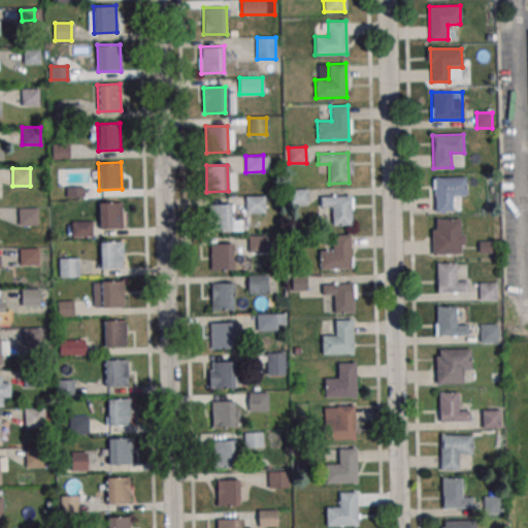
[(434,177),(465,177),(465,196),(453,196),(453,210),(435,210),(434,177)]
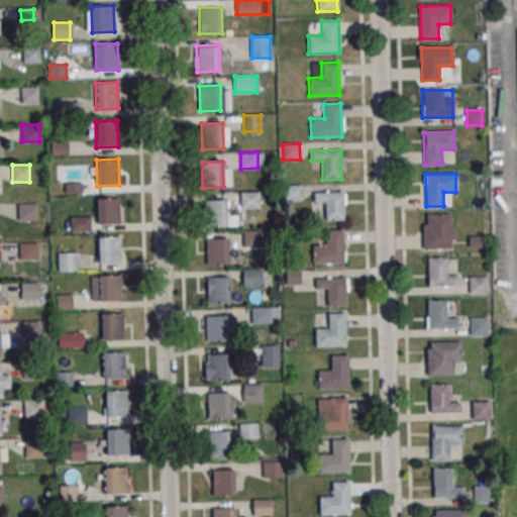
[(283,186),(300,185),(300,201),(283,202),(283,186)]
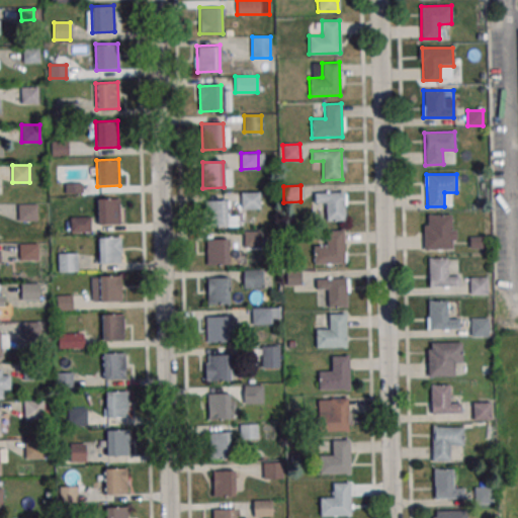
[(242,192),(259,192),(259,208),(242,208),(242,192)]
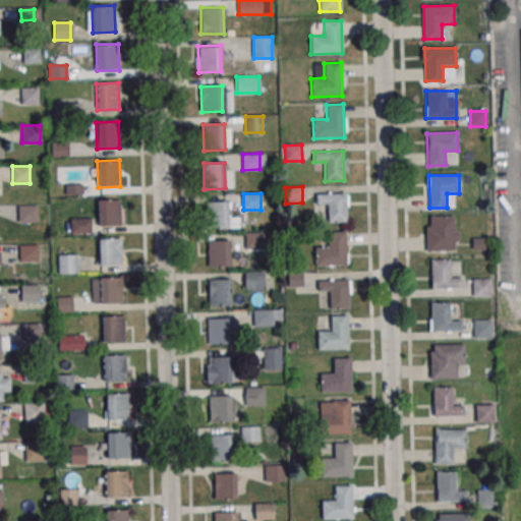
[(316,194),(346,193),(346,221),(328,222),(328,204),(316,204),(316,194)]
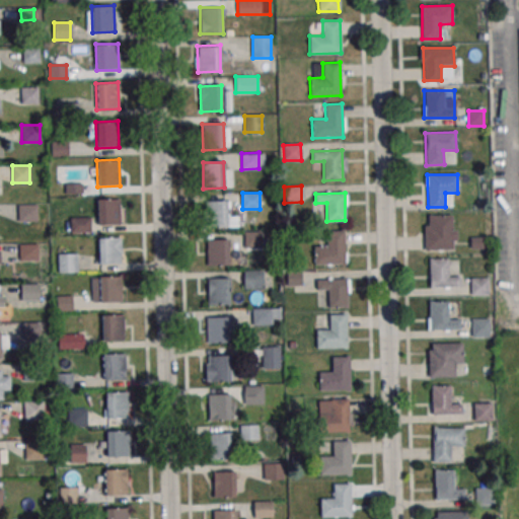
[(96,199),(119,199),(120,224),(97,225),(96,199)]
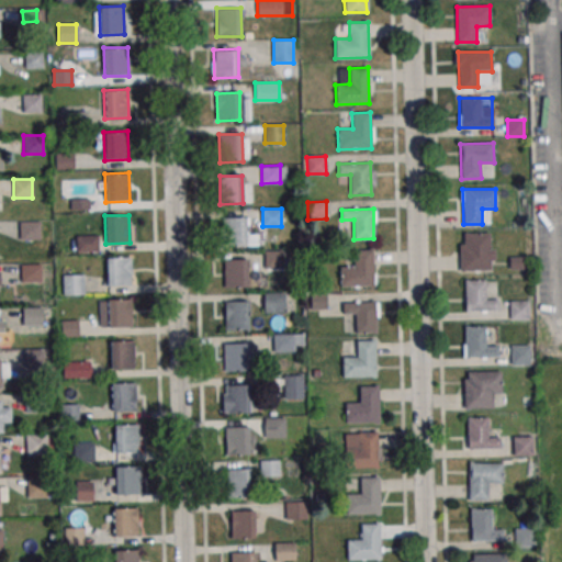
[(222,218),(245,217),(246,245),(223,246),(222,218)]
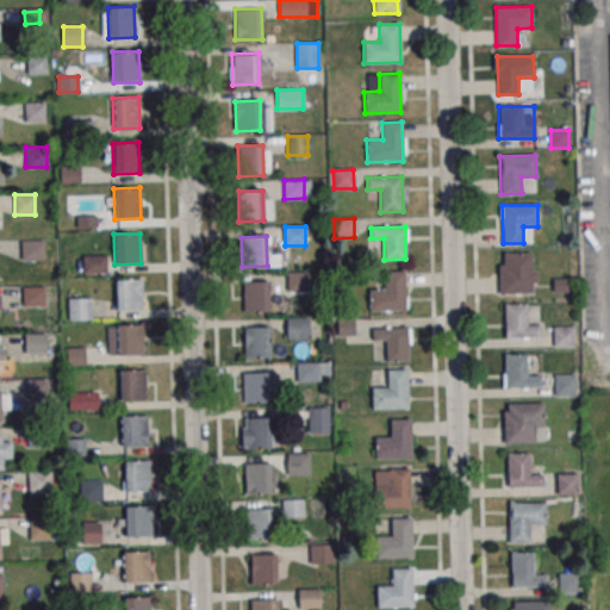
[(43,241),(20,241),(20,261),(43,261),(43,241)]
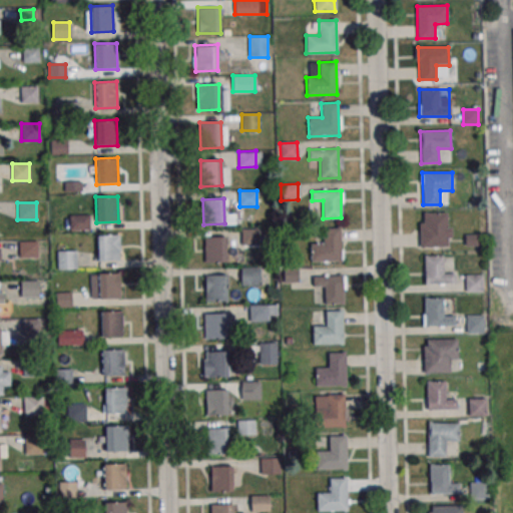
[(451,246),(451,212),(420,212),(420,246),(451,246)]
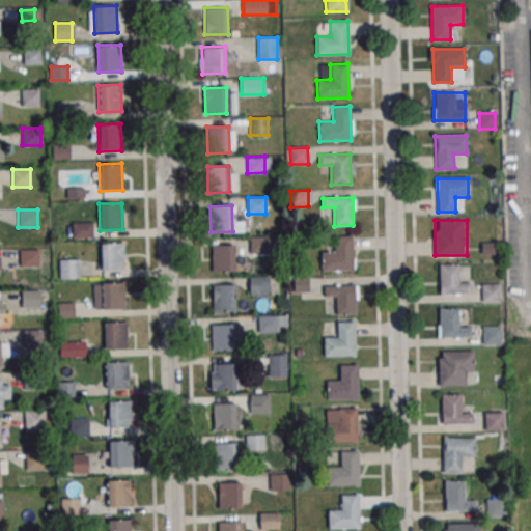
[(93,222),(72,222),(72,238),(93,238),(93,222)]
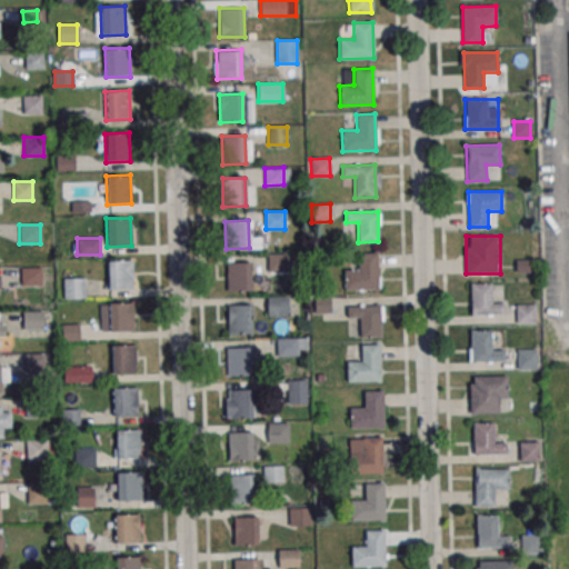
[(343,270),(345,290),(378,289),(377,252),(358,253),(358,269),(343,270)]
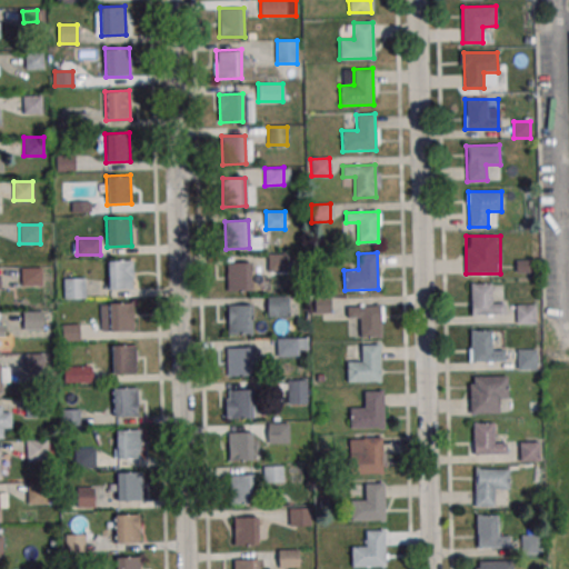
[(287,271),(287,253),(268,253),(268,271),(287,271)]
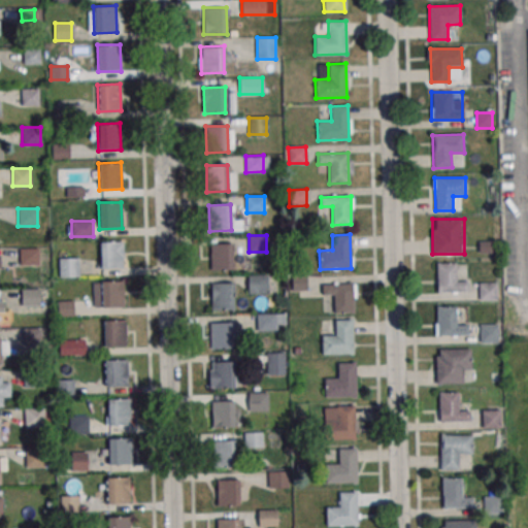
[(99,241),(122,241),(123,268),(100,268),(99,241)]
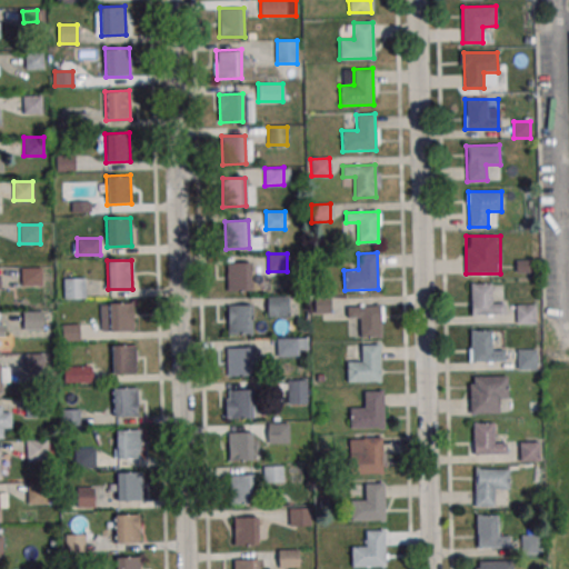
[(226,263),(249,262),(250,290),(227,291),(226,263)]
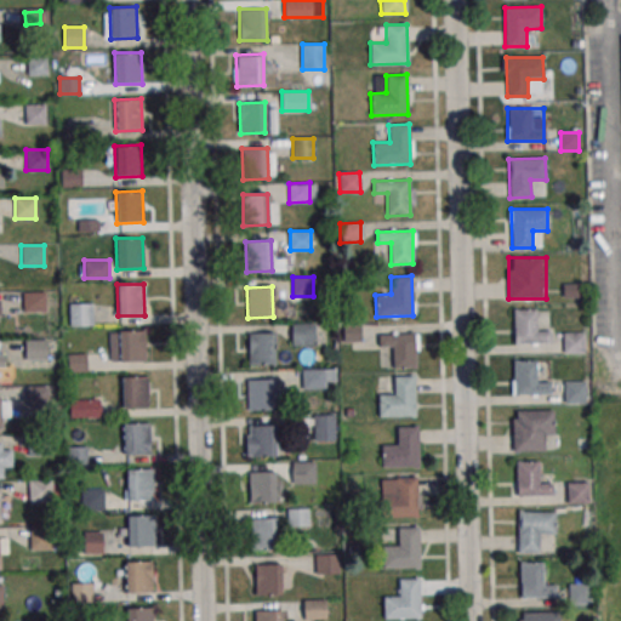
[(45,312),(45,290),(20,290),(20,312),(45,312)]
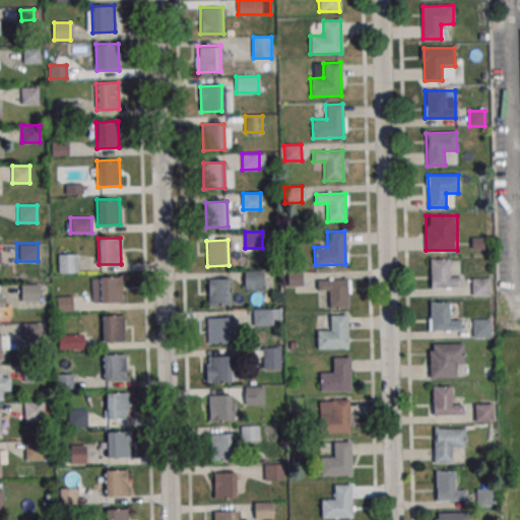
[(58,254),(58,273),(76,273),(76,254),(58,254)]
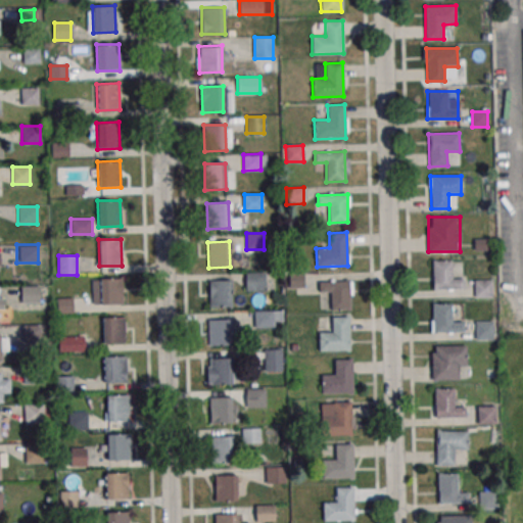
[(432,262),(452,260),(452,279),(463,279),(464,289),(433,290),(432,262)]
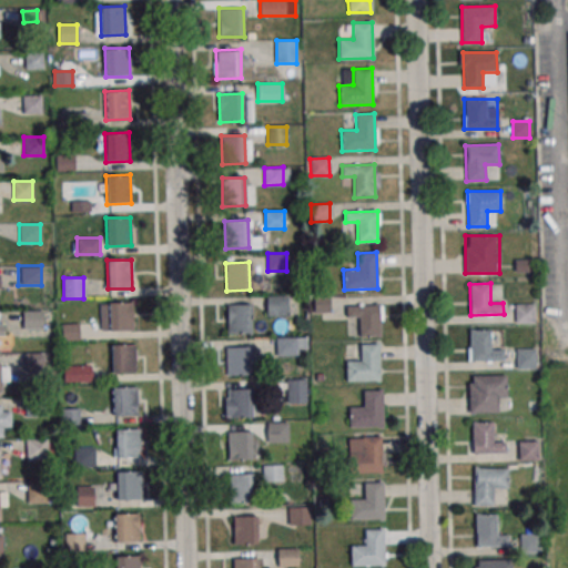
[(311,294),(330,294),(330,312),(311,312),(311,294)]
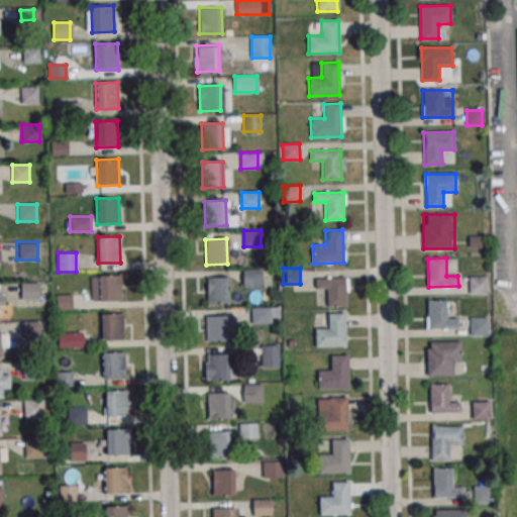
[(242,271),(260,270),(261,286),(243,287),(242,271)]
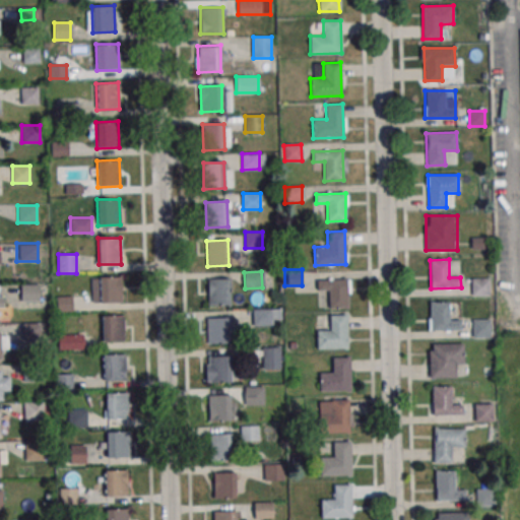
[(99,277),(121,276),(122,303),(100,304),(99,277)]
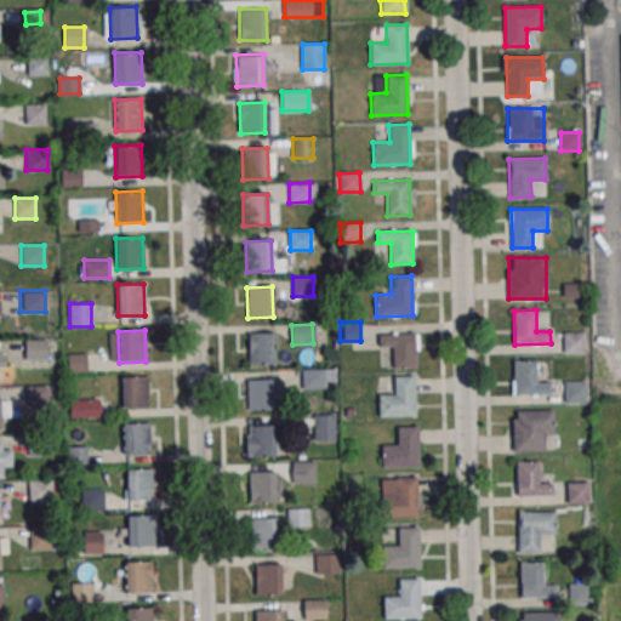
[(248,334),(273,332),(274,363),(249,364),(248,334)]
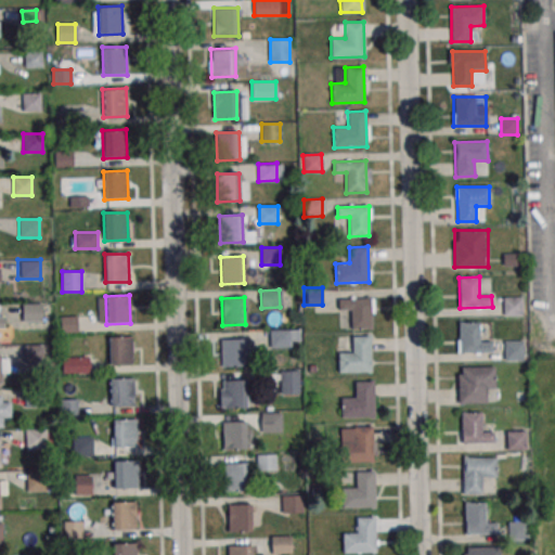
[(503,315),(524,315),(524,297),(503,297),(503,315)]
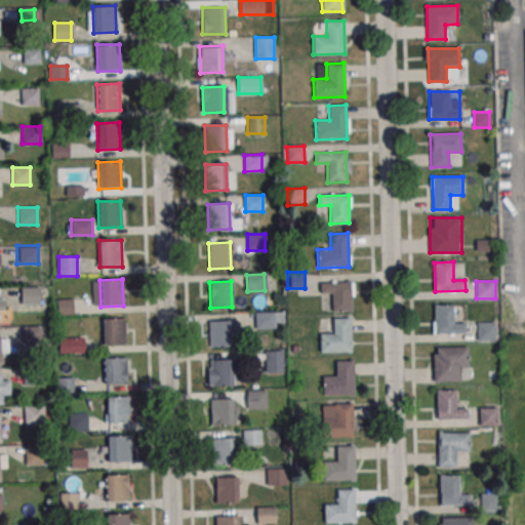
[(320,283),(351,283),(351,311),(332,312),(331,292),(320,293),(320,283)]
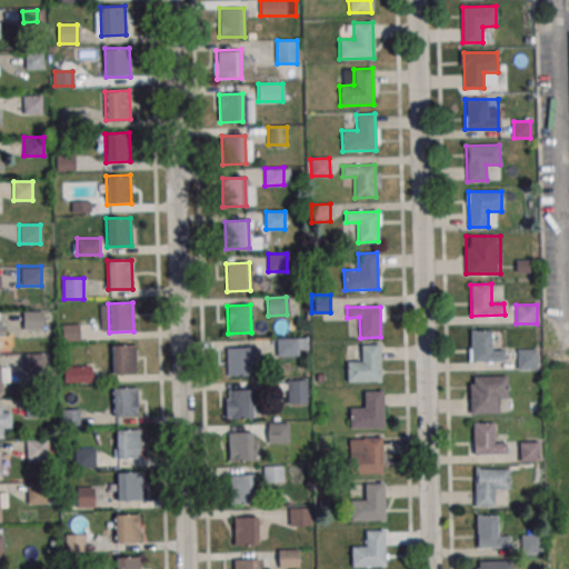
[(22,330),(42,330),(42,309),(22,309),(22,330)]
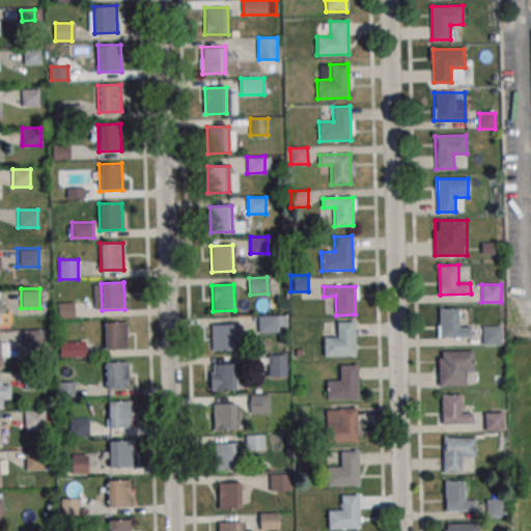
[(439,309),(457,308),(458,327),(470,327),(470,337),(440,338),(439,309)]
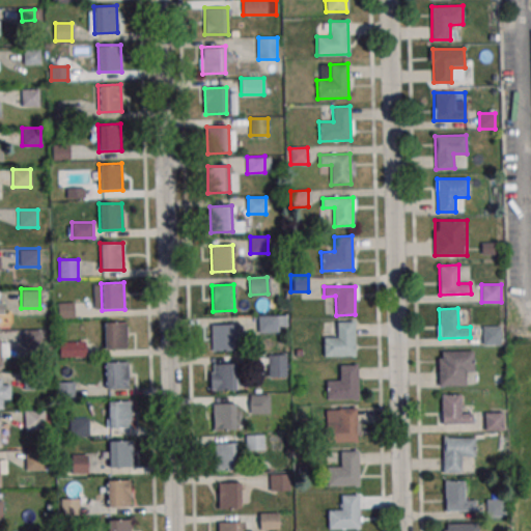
[(258,315),(276,315),(277,332),(259,332),(258,315)]
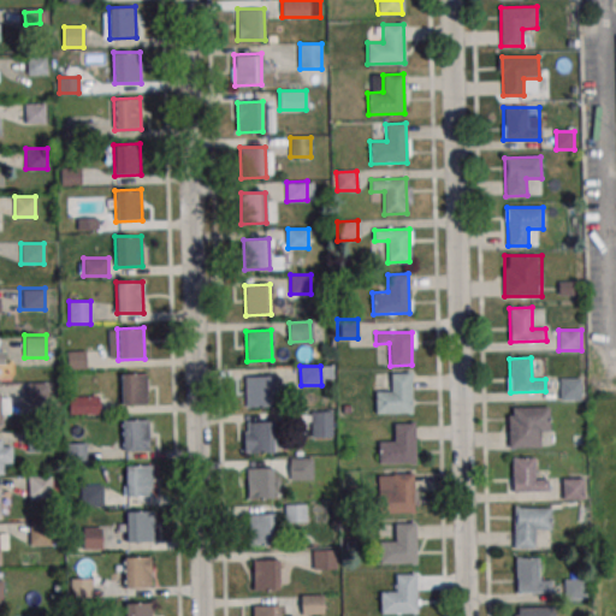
[(120,374),(147,373),(148,404),(120,406),(120,374)]
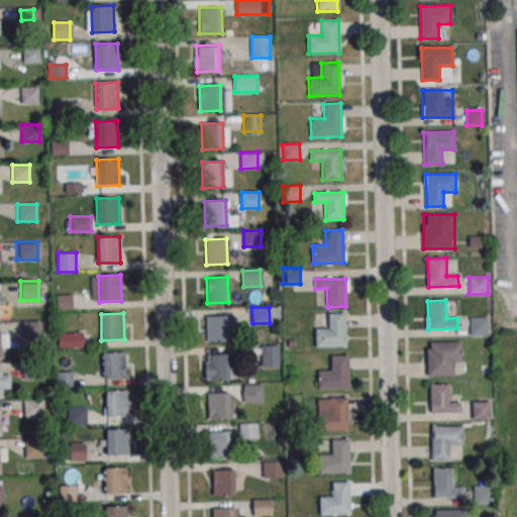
[(315,328),(315,346),(345,345),(345,313),(327,313),(328,328),(315,328)]
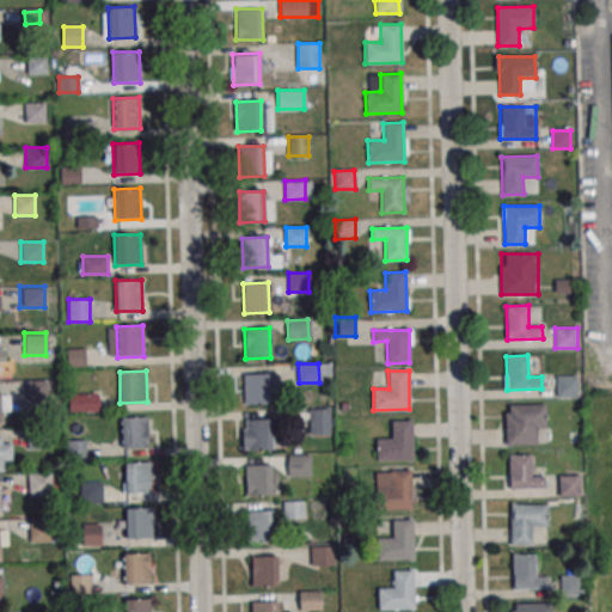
[(244,374),(269,373),(269,403),(245,404),(244,374)]
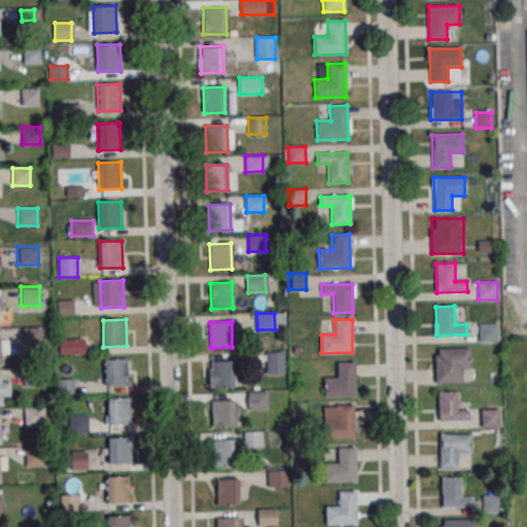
[(478,323),(478,342),(497,342),(497,323),(478,323)]
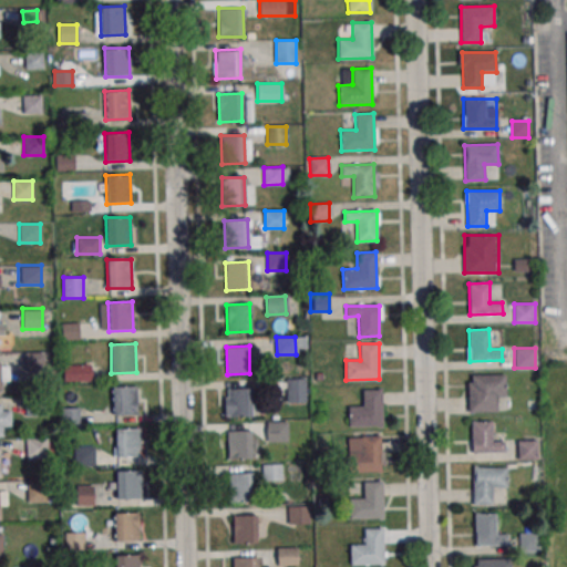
[(43,352),(24,352),(24,372),(43,372),(43,352)]
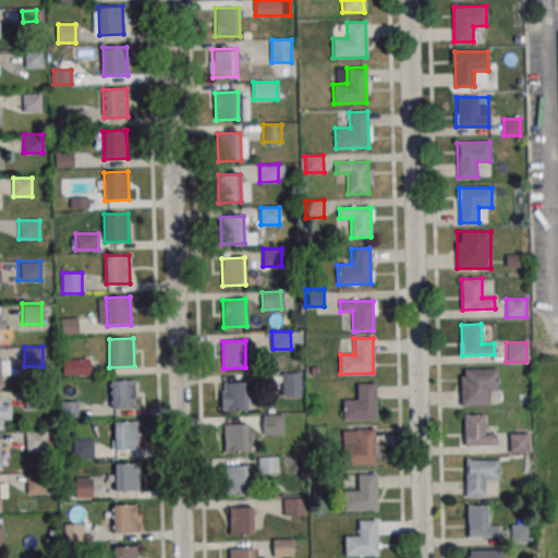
[(62,359),(62,375),(89,375),(89,359),(62,359)]
